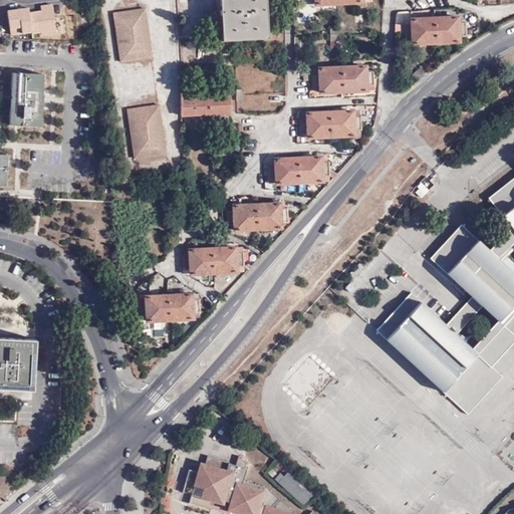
[(221,0),(224,41),(270,38),(267,0),(221,0)]
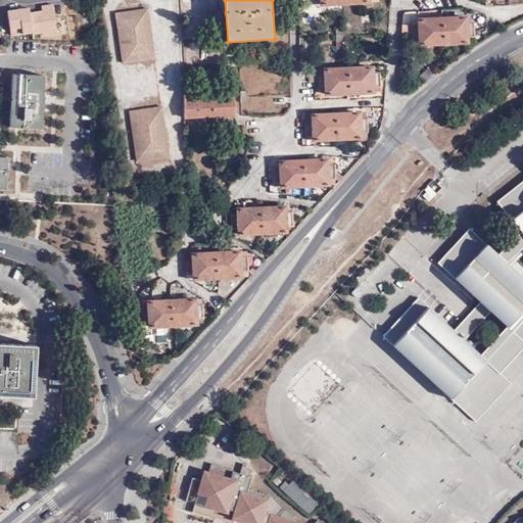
[(43,11),(30,13),(33,34),(42,32),(42,35),(58,33),(54,4),(42,6),(43,11)]
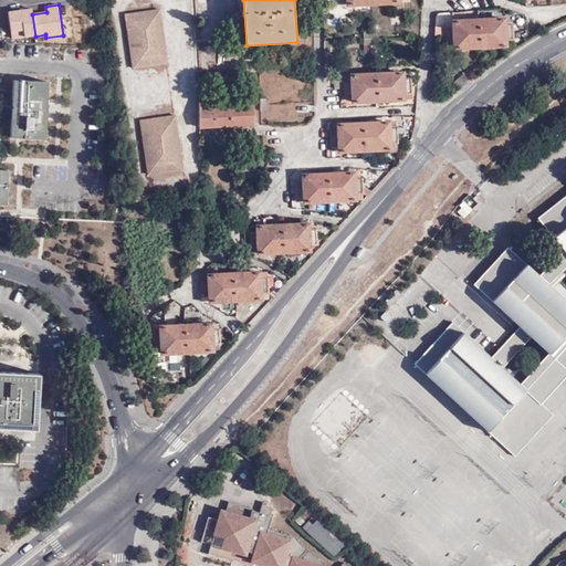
[(32,10),(8,12),(12,38),(35,37),(32,14),(32,10)]
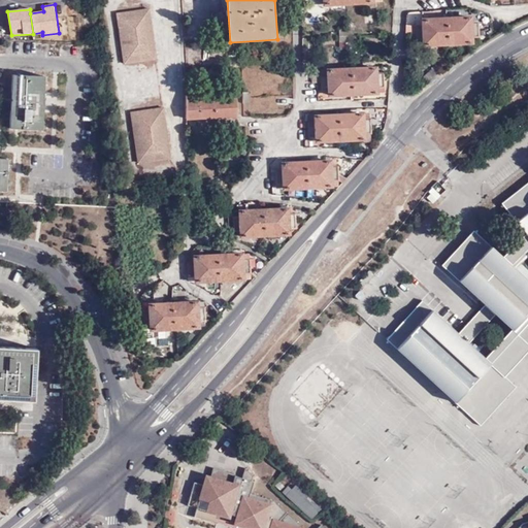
[(118,13),(125,65),(157,60),(150,9),(118,13)]
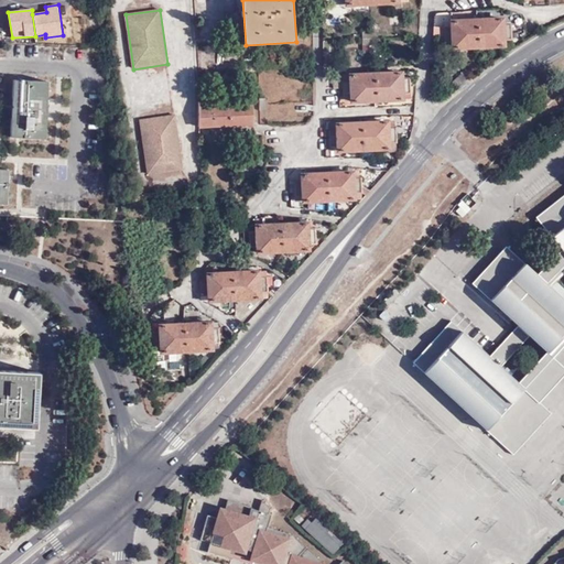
[(452,49),(503,45),(503,41),(511,40),(510,23),(502,24),(501,19),(451,22),(451,28),(444,28),(445,44),(452,44),(452,49)]
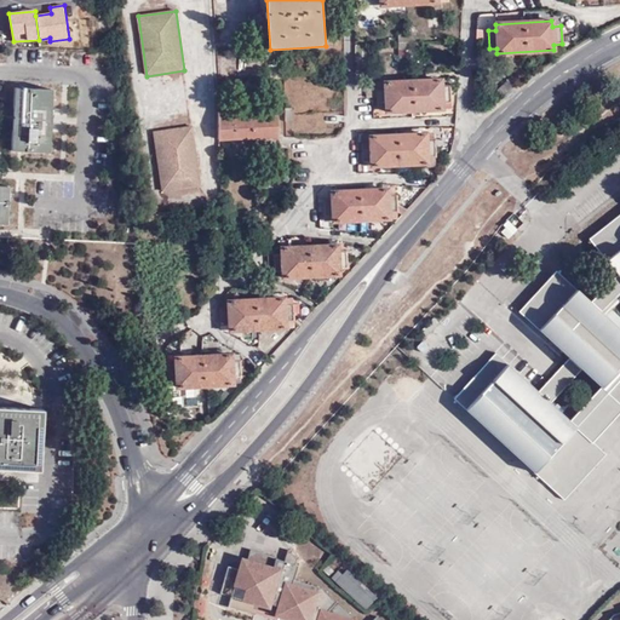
[(414,49),(414,35),(399,36),(399,49),(414,49)]
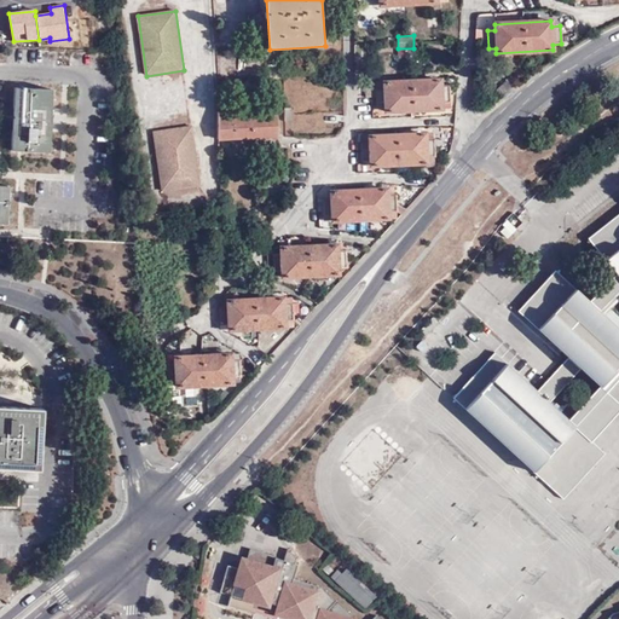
[(385,82),(386,90),(377,90),(377,105),(386,105),(386,111),(441,109),(440,103),(450,102),(449,87),(440,87),(440,80),(385,82)]
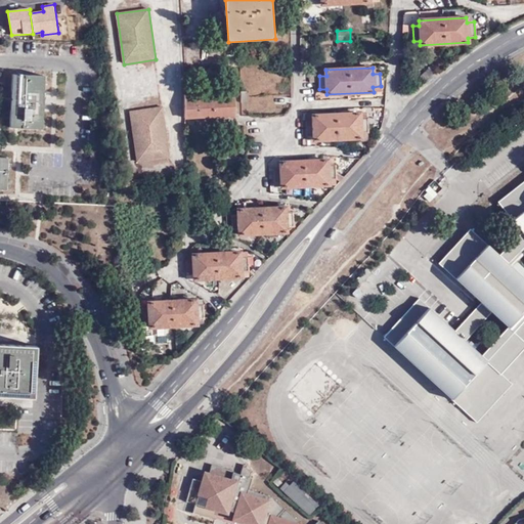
[(46,78),(13,77),(10,130),(44,131),(45,104),(46,78)]
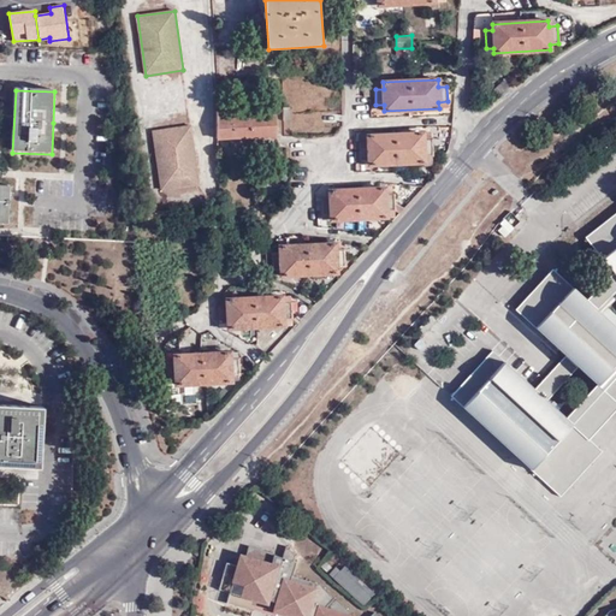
[(242,116),(242,111),(217,112),(218,138),(277,137),(276,114),(242,116)]
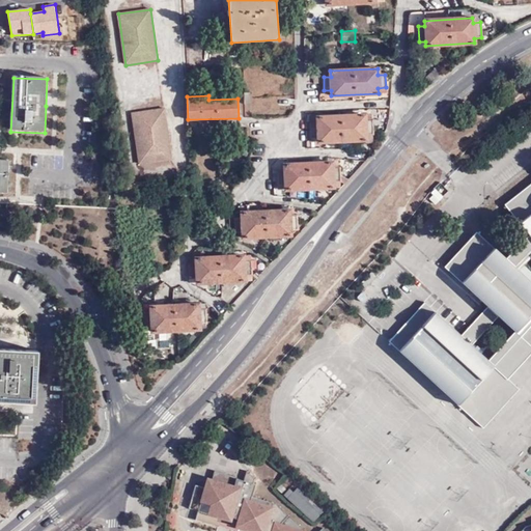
[(165,108),(133,113),(140,164),(172,160),(165,108)]
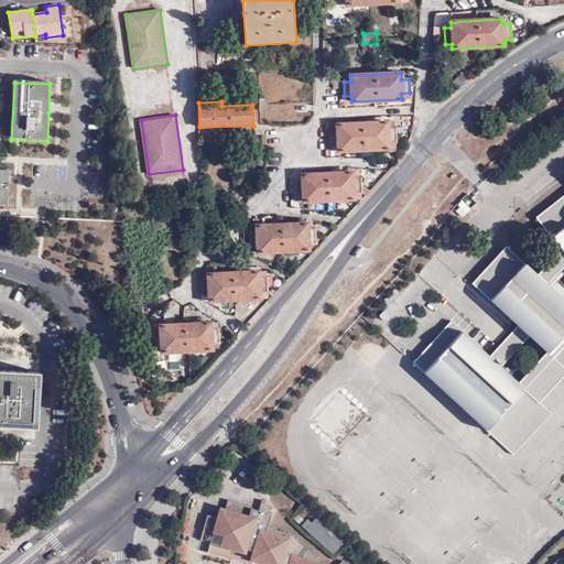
[(388,122),(338,125),(338,131),(329,131),(331,145),(338,145),(338,151),(388,149),(388,142),(396,142),(394,128),(388,128),(388,122)]
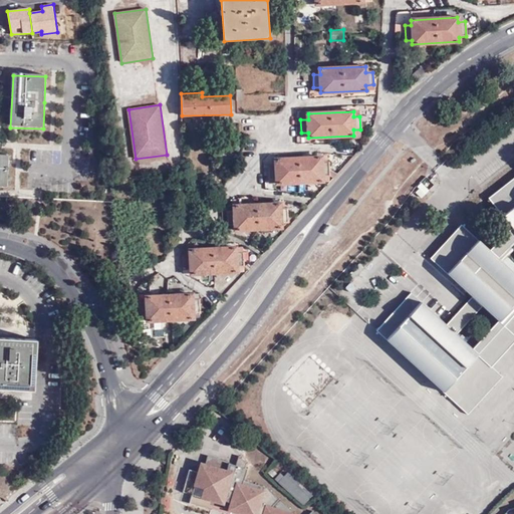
[(239,126),(231,126),(231,138),(239,138),(239,126)]
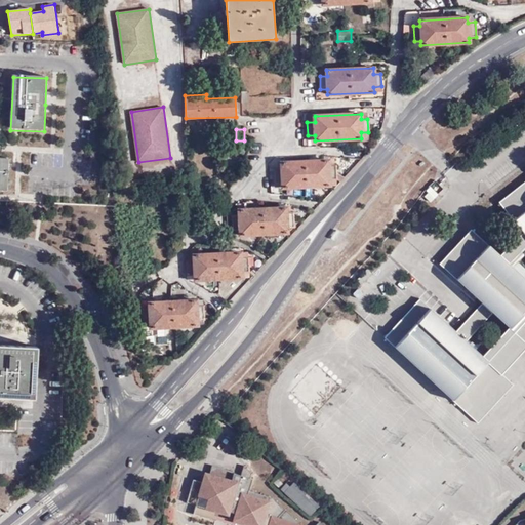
[(328,166),(328,161),(281,164),(281,169),(274,170),(275,184),(282,183),(283,188),(329,186),(329,179),(336,179),(335,166),(328,166)]
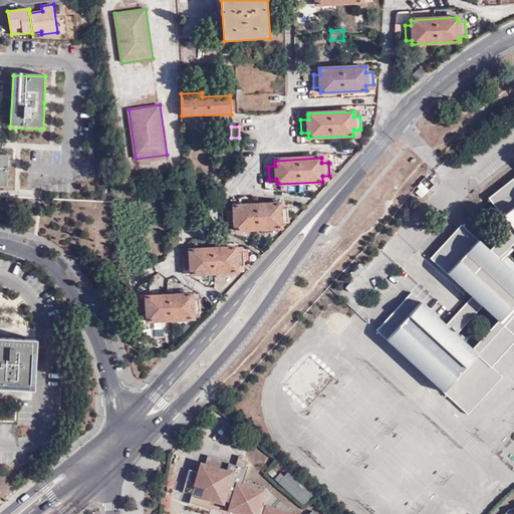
[(492,367),(478,354),(505,326),(513,315),(513,273),(498,259),(504,253),(513,242),(513,178),(489,198),(511,227),(489,250),(462,224),(431,258),(472,297),(447,325),(412,292),(376,330),(468,415),(503,376),(492,367)]
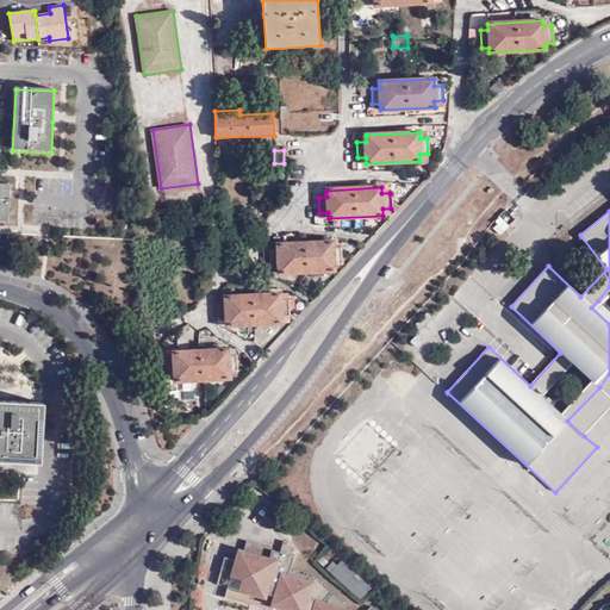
[(332,248),(332,242),(278,246),(278,251),(269,253),(271,268),(279,267),(280,273),(335,271),(334,263),(342,263),(342,247),(332,248)]
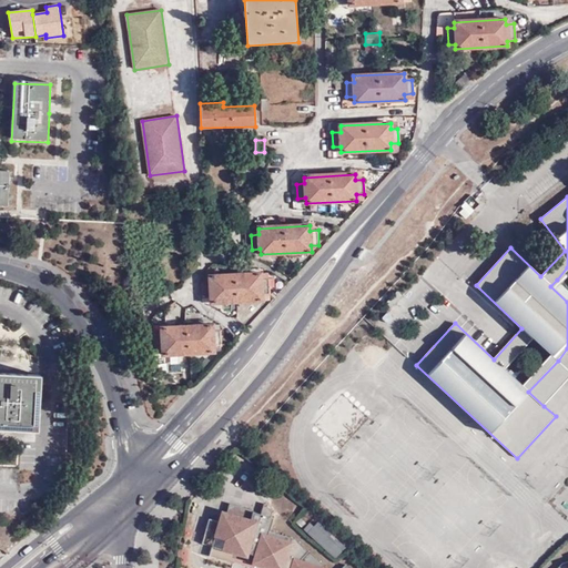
[(261,280),(261,273),(210,276),(211,282),(203,283),(203,298),(211,298),(211,303),(262,300),(262,294),(270,294),(269,279),(261,280)]
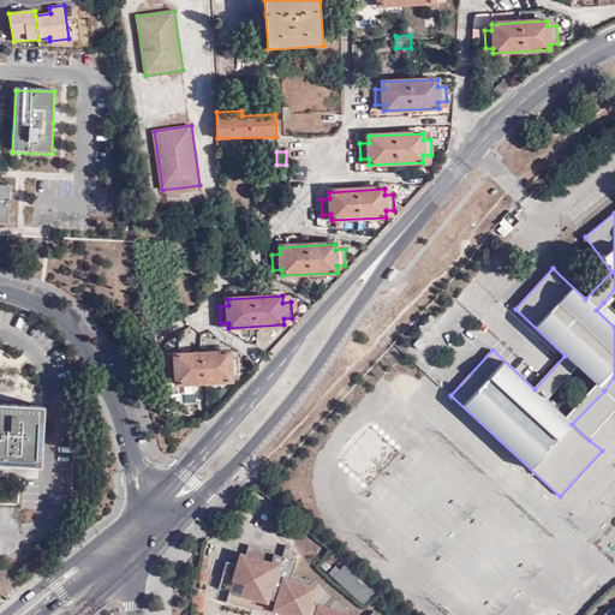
[(614,314),(603,303),(596,310),(614,327),(614,314)]
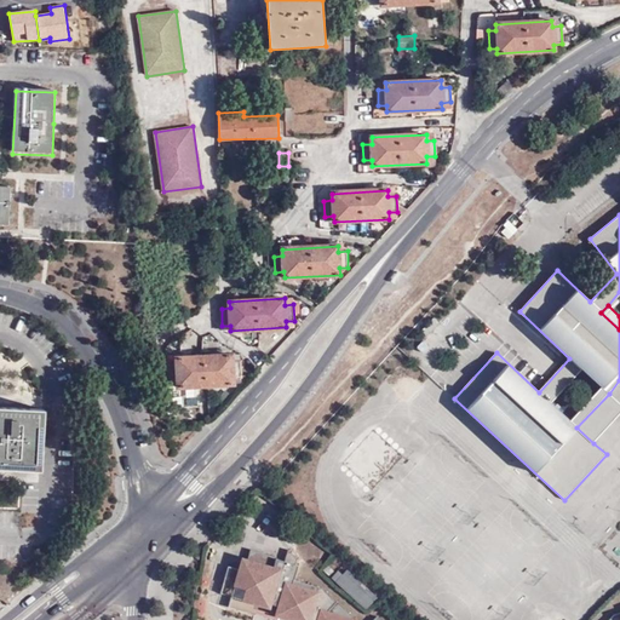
[(233,362),(233,356),(177,359),(177,365),(170,366),(170,382),(178,382),(178,388),(234,384),(234,378),(242,378),(241,361),(233,362)]
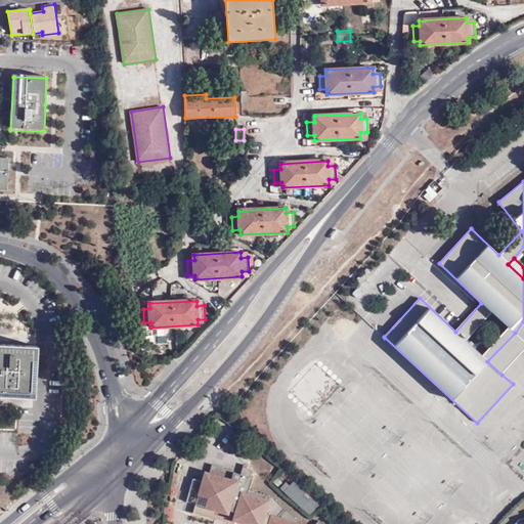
[(523,321),(515,333),(487,361),(501,375),(523,350),(523,321)]
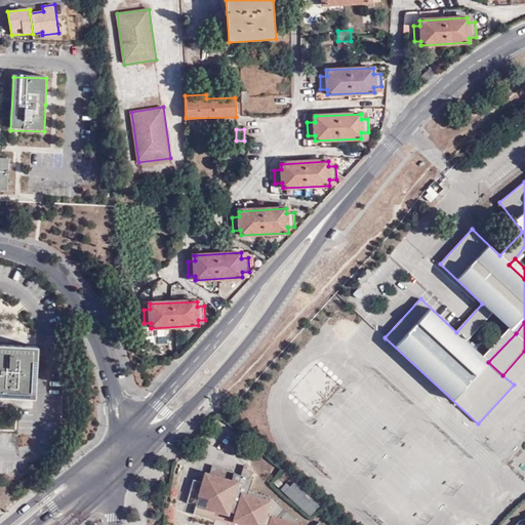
[(8,344),(0,342),(0,394),(34,397),(36,346),(8,344)]
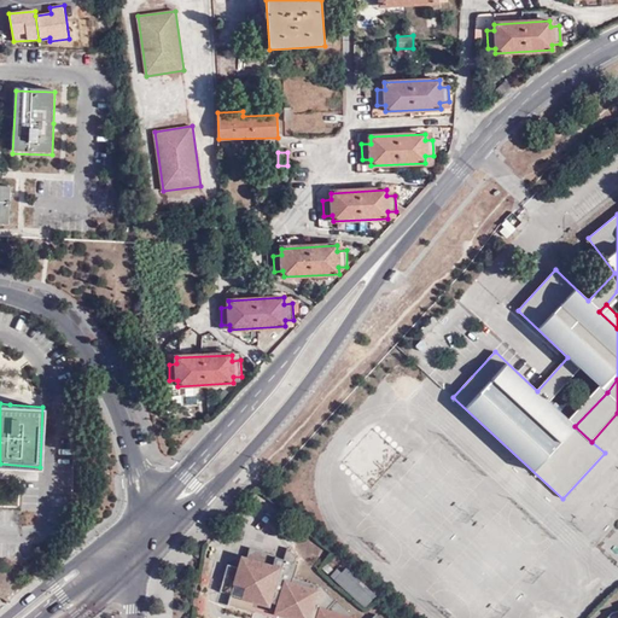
[(617,560),(617,530),(602,546),(617,560)]
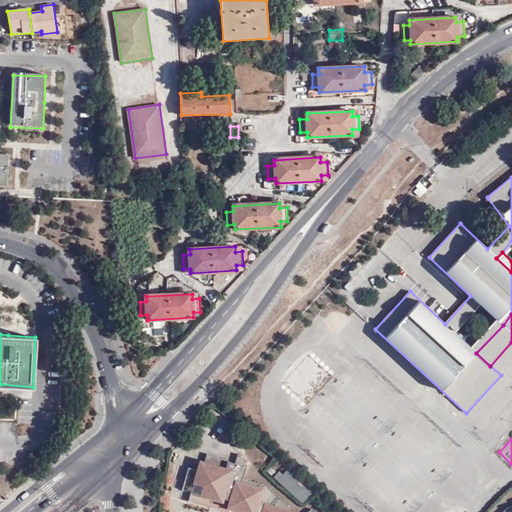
[(292,511),(265,486),(241,479),(245,467),(243,466),(244,461),(237,455),(234,465),(227,463),(228,462),(206,455),(204,464),(200,463),(198,472),(190,469),(183,492),(192,495),(189,504),(211,510),(211,509),(212,504),(214,501),(222,504),(223,500),(229,502),(228,506),(227,510),(233,511),(292,511)]
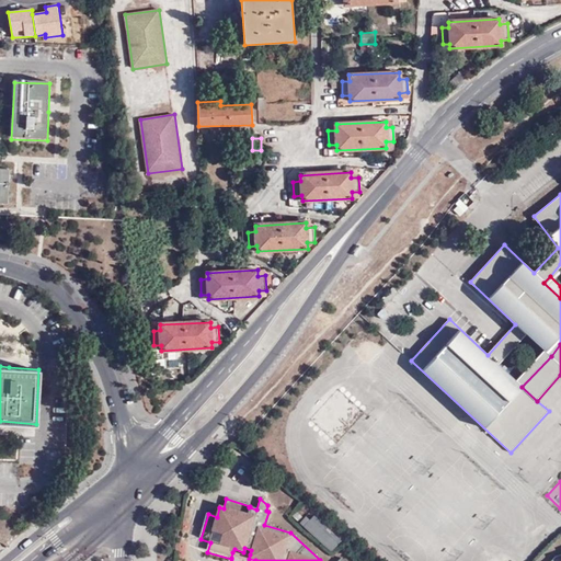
[(305,517),(300,522),(305,526),(313,517),(312,516),(308,521),(305,517)]
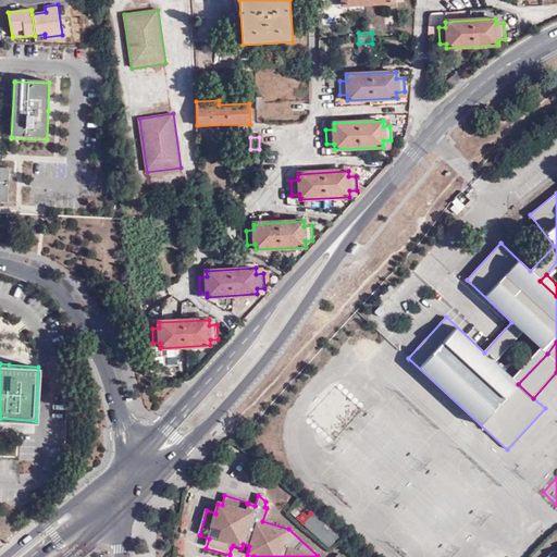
[(302,522),(298,518),(297,519),(326,547),(336,536),(330,531),(327,529),(311,514),(302,522)]
